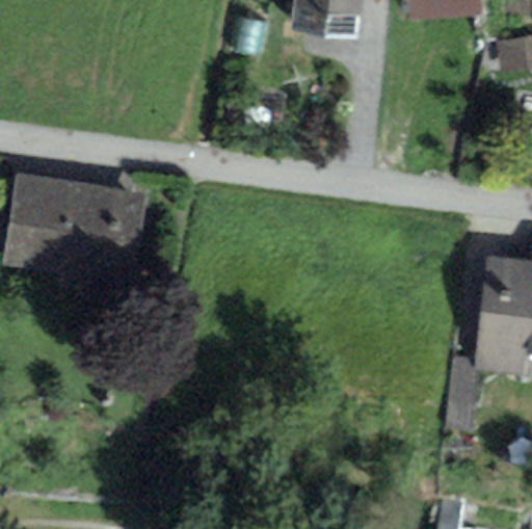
[(293,0),(289,30),(357,38),(363,0),(293,0)]
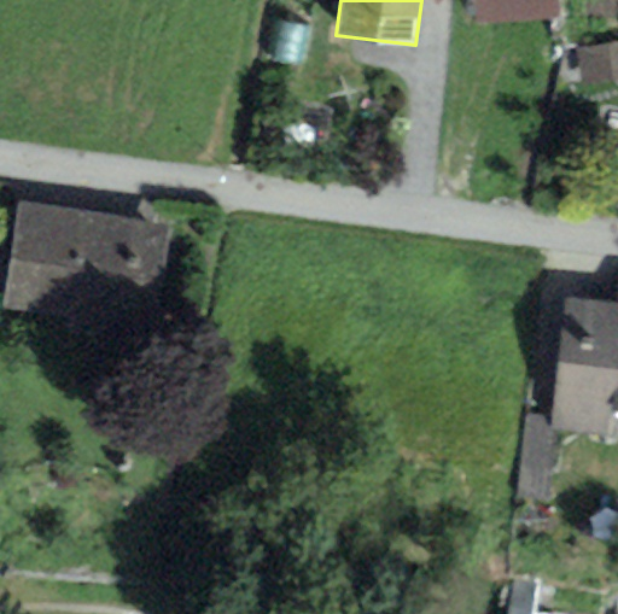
[(471,0),(472,19),(558,17),(557,0),(471,0)]
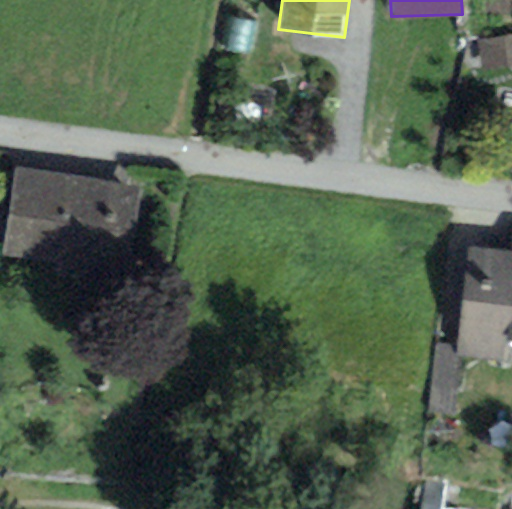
[(16,166),(2,255),(123,274),(137,185),(16,166)]
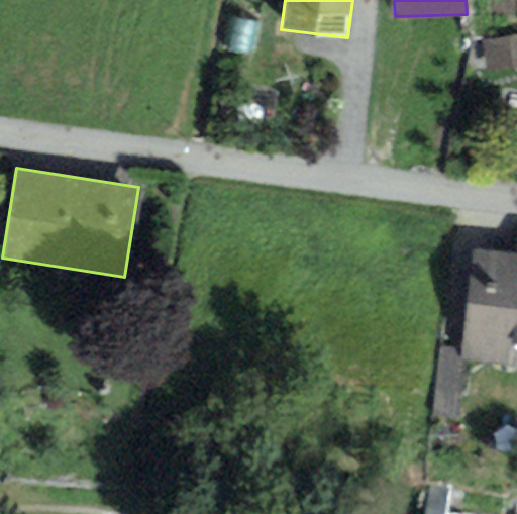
[(468,353),(516,358),(516,240),(516,252),(471,248),(460,346),(459,352),(468,353)]
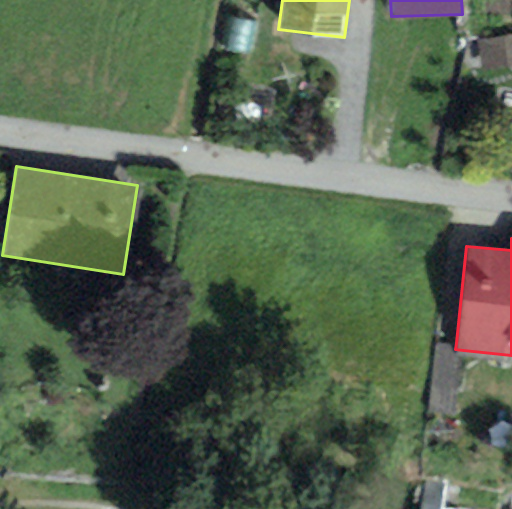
[(453,417),(463,350),(455,349),(456,343),(433,340),(423,413),(453,417)]
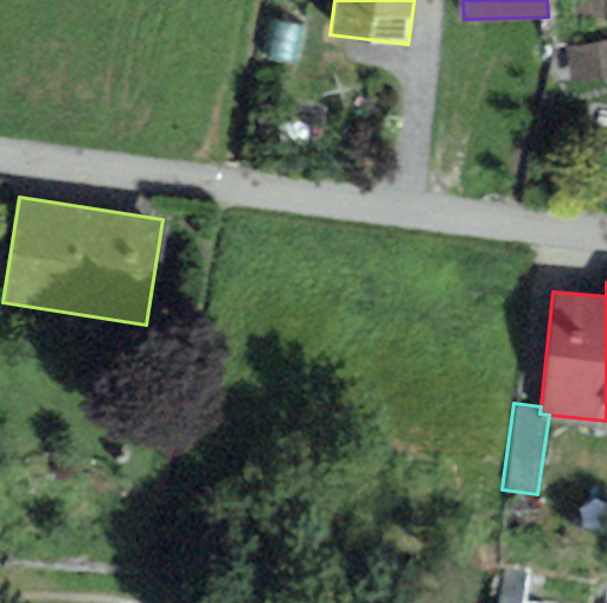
All buildings are outlined.
